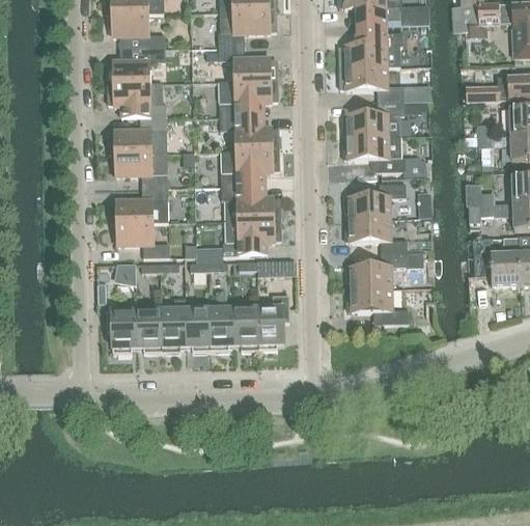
[(110,11),(110,15),(147,14),(146,0),(110,0),(111,11),(110,11)]
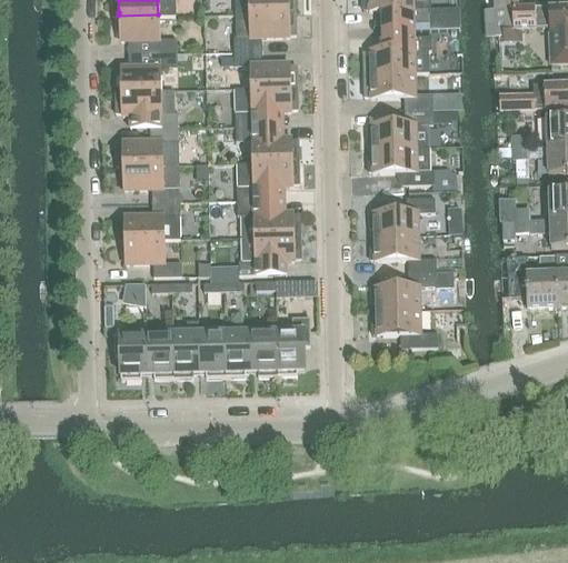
[(295,11),(294,0),(233,0),(233,13),(248,12),(295,11)]
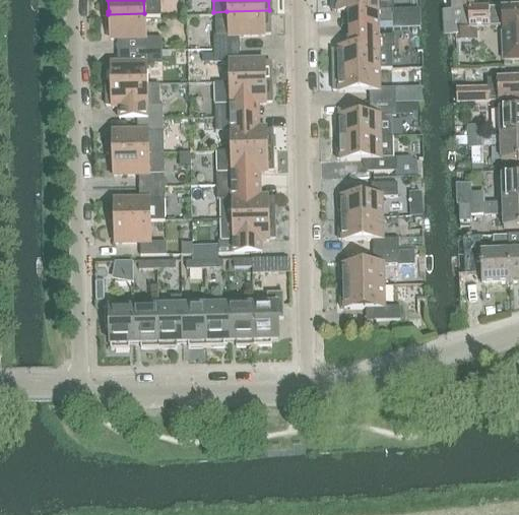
[(329,0),(329,7),(336,7),(336,8),(347,8),(348,26),(377,25),(377,19),(393,19),(391,0),(329,0)]
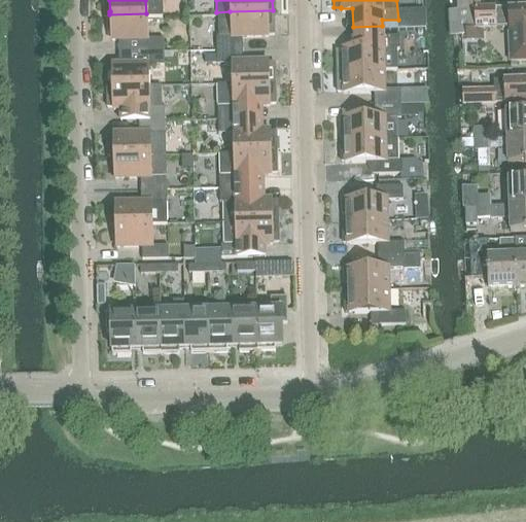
[(525,1),(506,2),(474,4),(475,26),(495,25),(495,24),(507,23),(507,29),(510,58),(525,57),(525,1)]
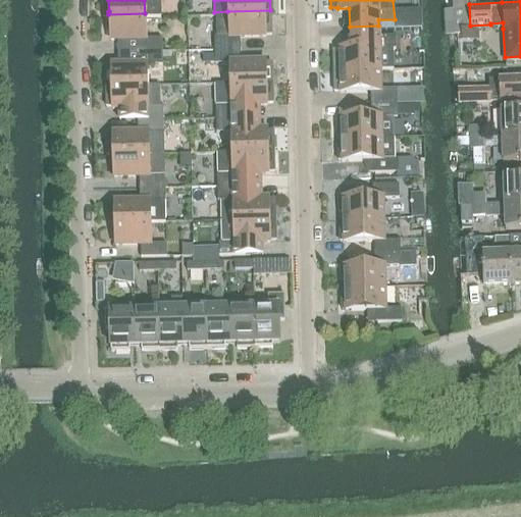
[(213,33),(213,46),(240,46),(239,34),(264,33),(264,31),(270,31),(270,10),(227,11),(228,33),(213,33)]
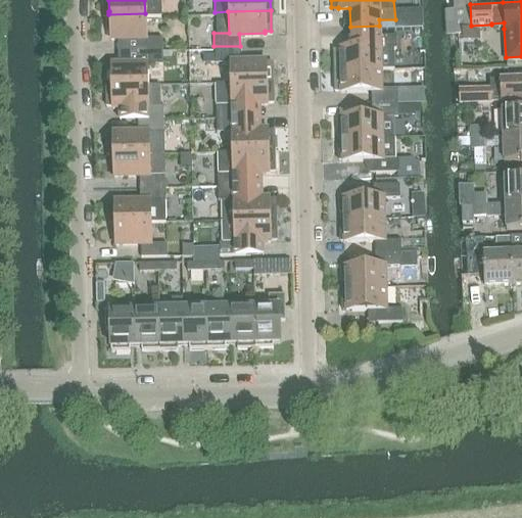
[(135,36),(135,48),(161,47),(161,34),(146,35),(145,13),(108,14),(108,17),(109,17),(109,37),(135,36)]
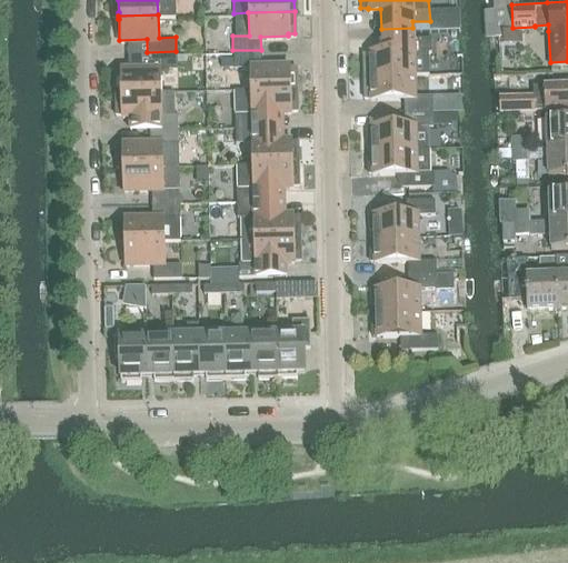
[(412,28),(381,29),(381,49),(369,49),(369,50),(361,51),(362,73),(414,72),(427,72),(427,49),(430,49),(430,34),(412,34),(412,28)]
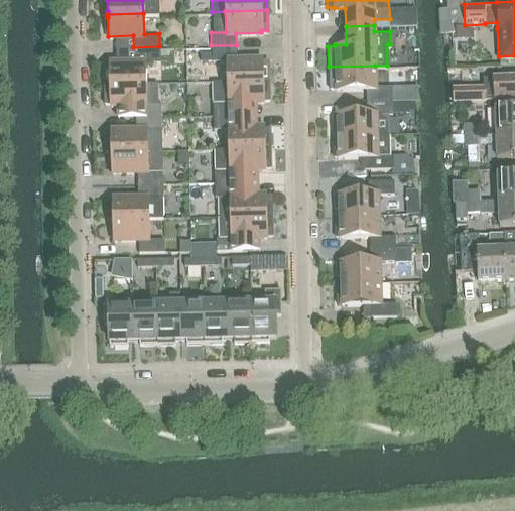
[(226,58),(227,80),(268,79),(268,58),(262,58),(262,56),(237,57),(237,45),(211,45),(211,59),(226,58)]
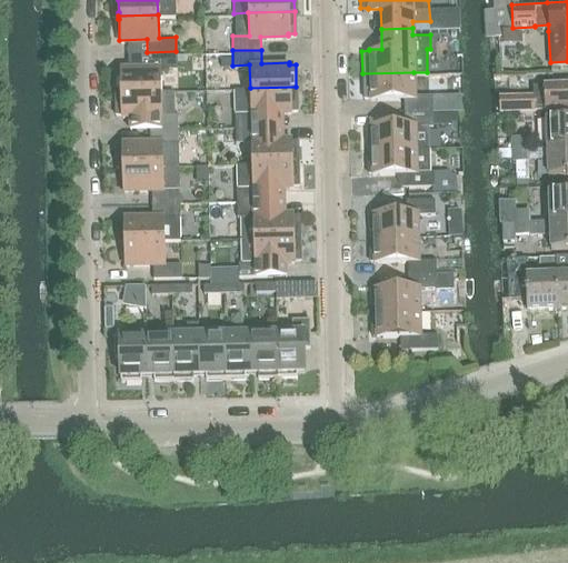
[(113,87),(113,90),(160,89),(159,67),(176,67),(176,51),(147,52),(148,66),(120,67),(120,69),(113,69),(113,87)]
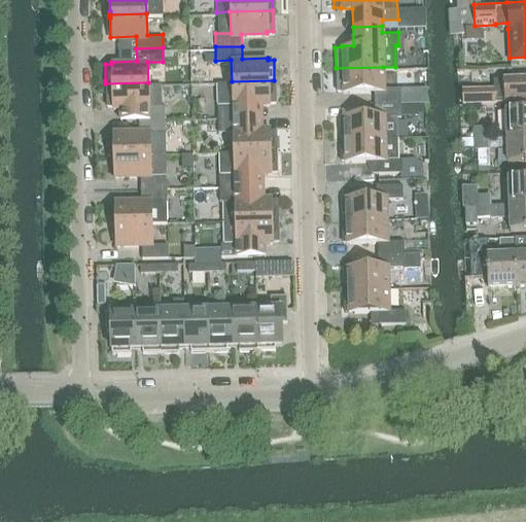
[(478,66),(468,67),(469,76),(478,76),(478,66)]
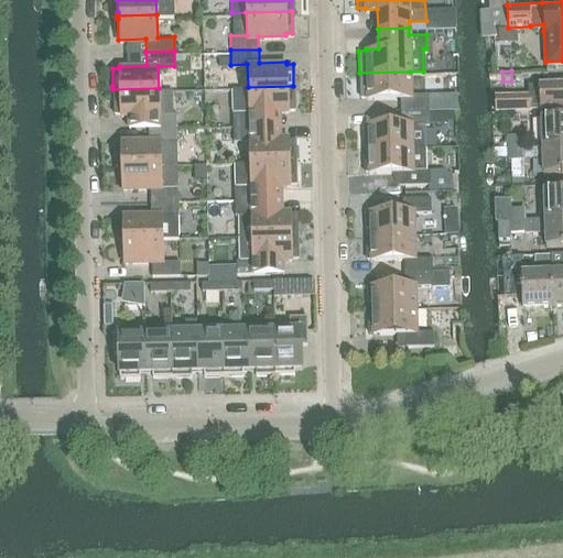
[(399,96),(400,109),(428,108),(428,94),(410,94),(410,72),(359,73),(359,95),(366,95),(366,96),(399,96)]
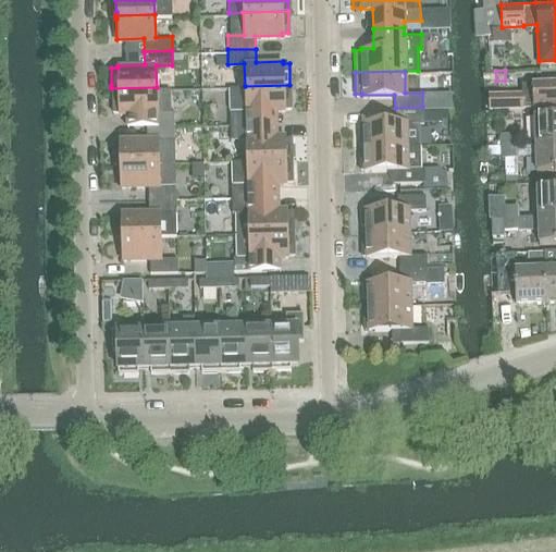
[(555,80),(532,82),(533,90),(489,93),(490,107),(555,103),(555,80)]
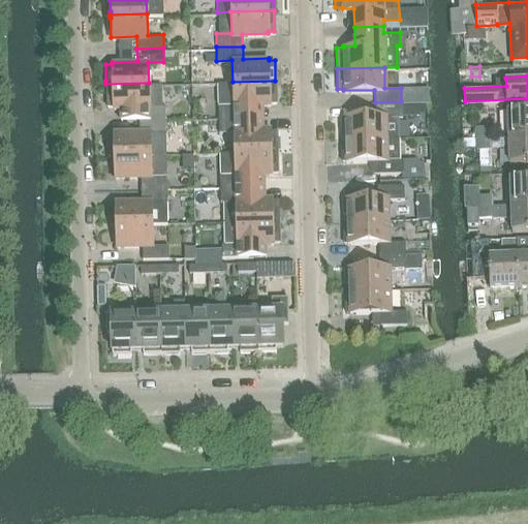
[(275,81),(233,82),(217,82),(217,117),(262,116),(262,103),(270,102),(270,101),(276,100),(275,81)]
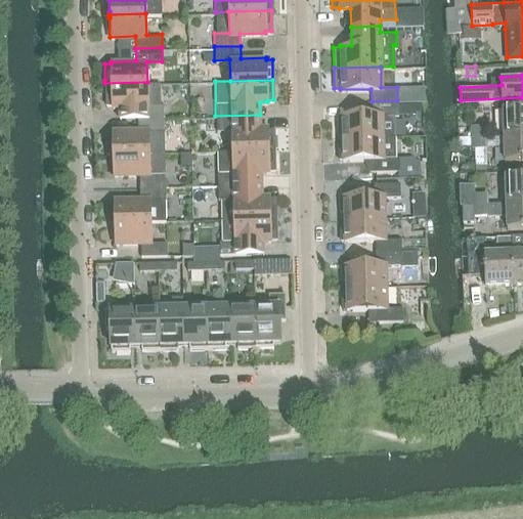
[(147,82),(104,83),(104,86),(105,103),(112,103),(112,105),(117,105),(117,118),(137,117),(164,117),(163,102),(160,102),(159,82),(147,82)]
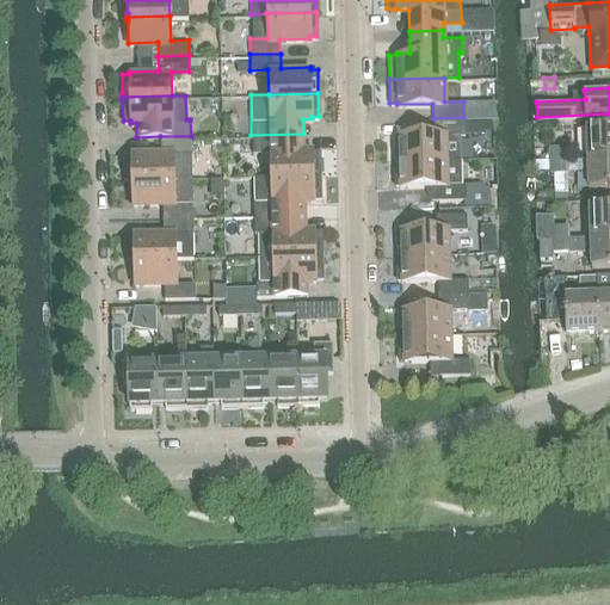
[(398,159),(460,158),(460,133),(464,133),(463,117),(433,118),(433,133),(398,133),(398,135),(393,135),(394,149),(398,149),(398,159)]
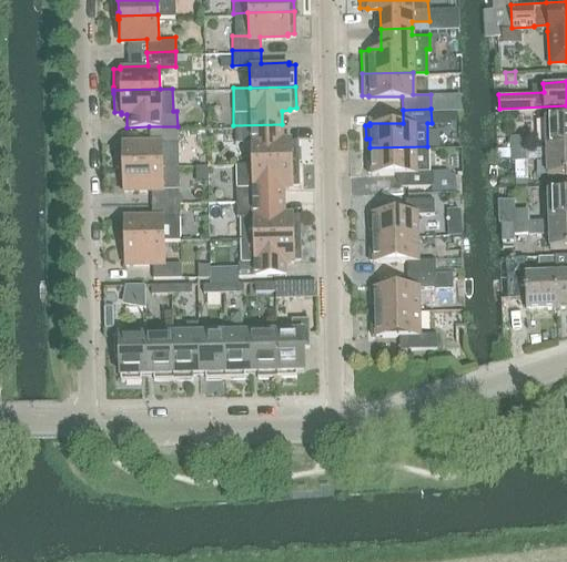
[(566,114),(545,115),(546,144),(566,143),(566,114)]
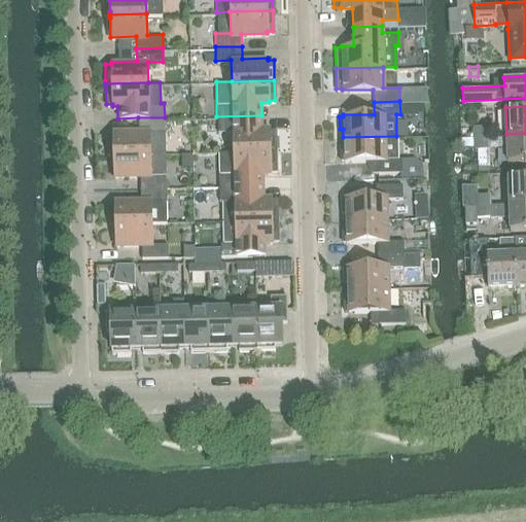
[(263,128),(261,115),(216,116),(217,130),(233,129),(233,150),(276,149),(276,145),(276,129),(269,129),(269,128),(263,128)]
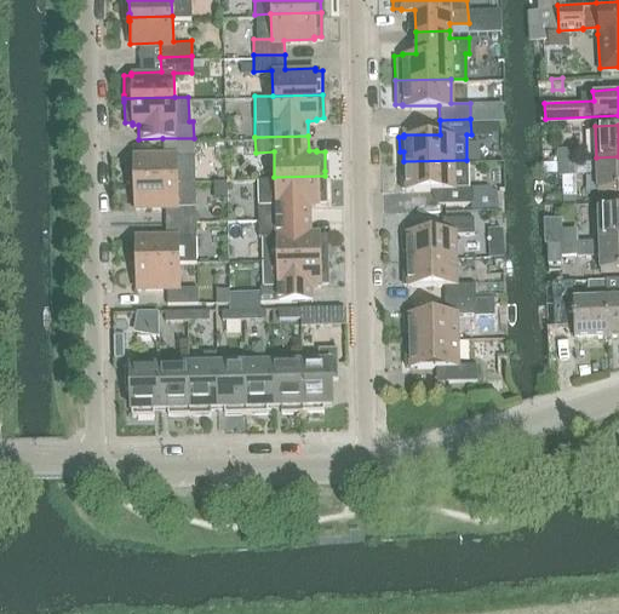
[(132,176),(133,179),(176,178),(176,154),(194,154),(194,138),(162,138),(162,153),(132,154),(133,176),(132,176)]
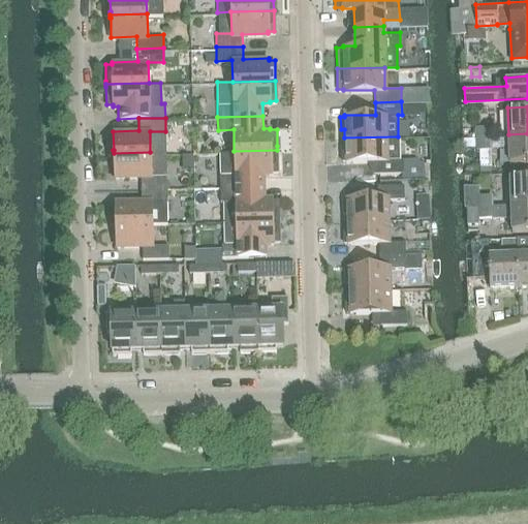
[(475,125),(475,135),(490,135),(489,124),(475,125)]
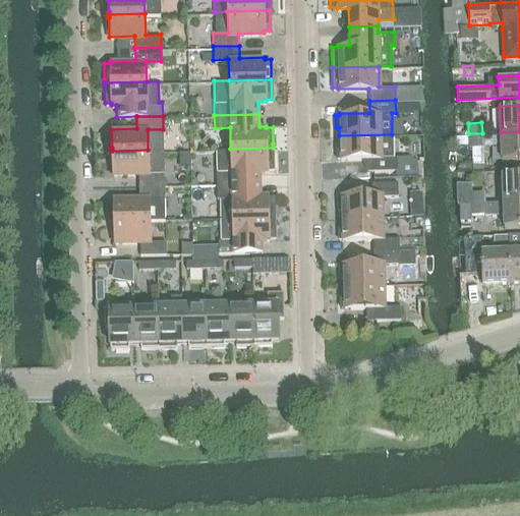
[(519,131),(501,132),(502,159),(519,158),(519,131)]
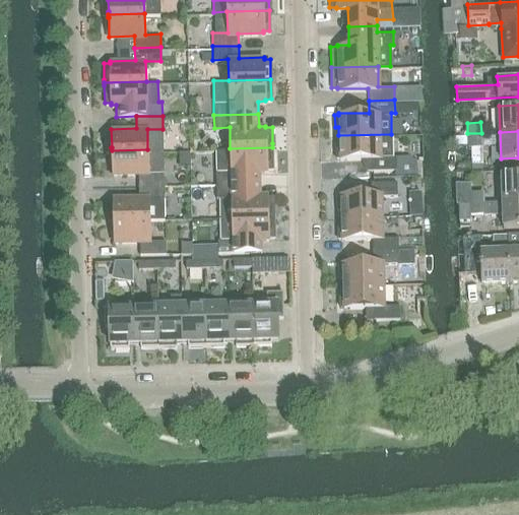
[(467,133),(467,144),(481,143),(481,133),(467,133)]
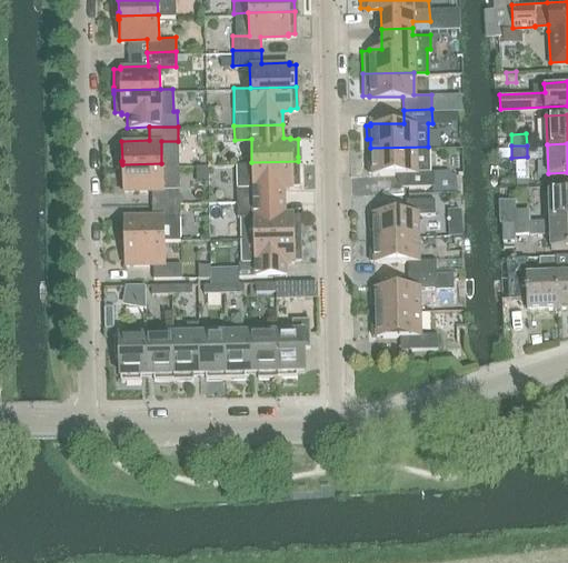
[(434,183),(434,169),(429,169),(428,147),(370,148),(371,157),(367,157),(367,170),(371,170),(371,171),(405,171),(405,184),(434,183)]
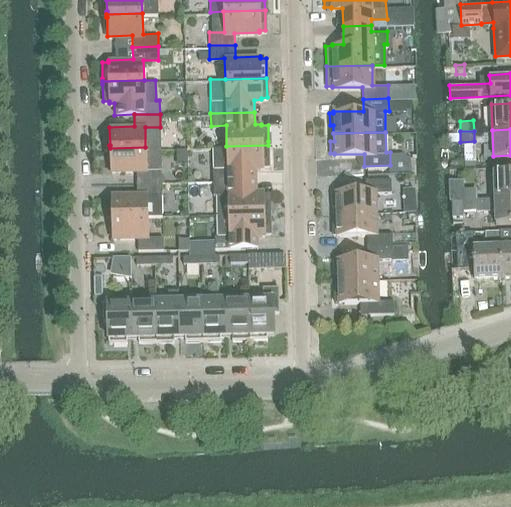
[(212,180),(256,179),(256,167),(262,167),(262,165),(268,165),(268,149),(268,145),(226,146),(212,146),(212,167),(212,180)]
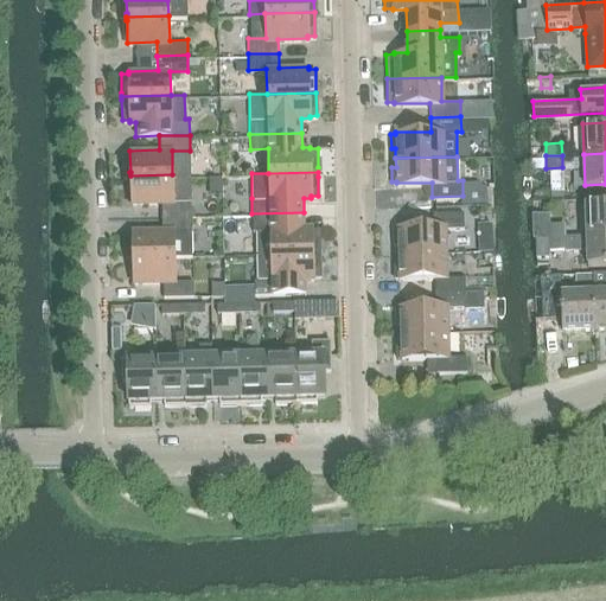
[(160,200),(161,215),(191,215),(191,199),(173,199),(172,174),(131,176),(131,179),(131,202),(160,200)]
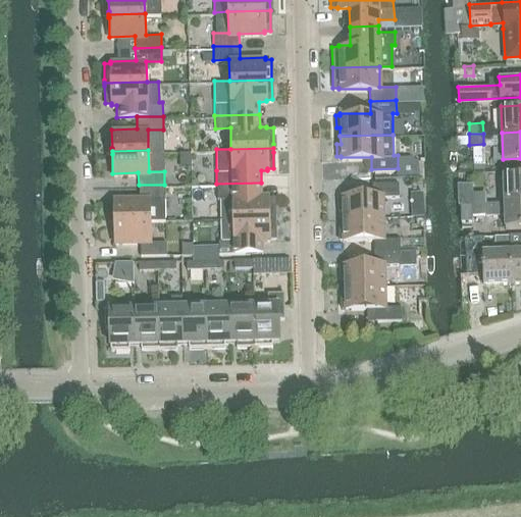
[(520,172),(503,173),(504,200),(520,199),(520,172)]
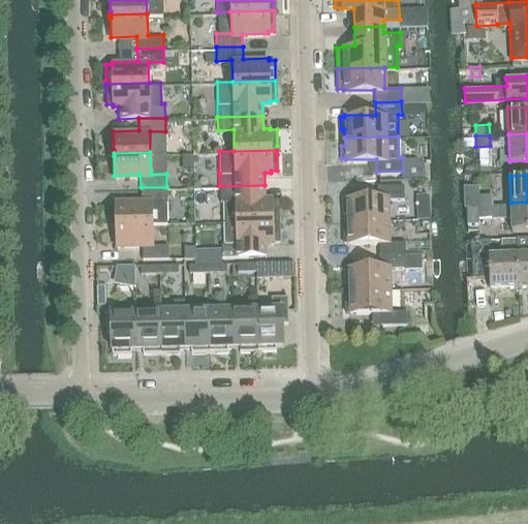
[(346,211),(346,219),(387,218),(387,197),(403,196),(403,183),(376,184),(377,196),(346,196),(346,198),(342,198),(342,211),(346,211)]
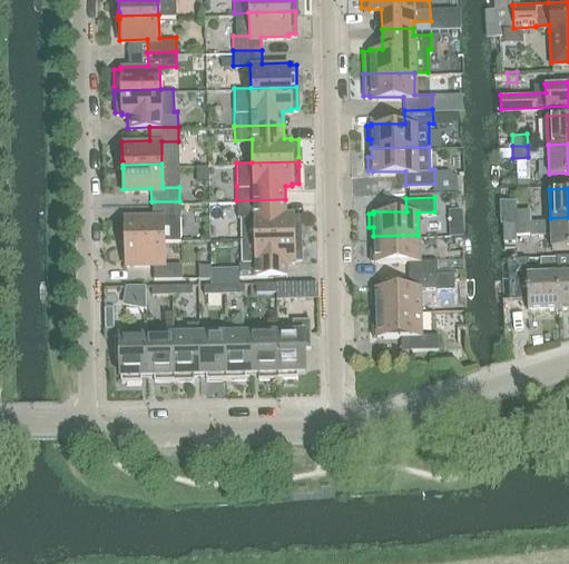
[(232,221),(233,199),(206,199),(206,220),(232,221)]
